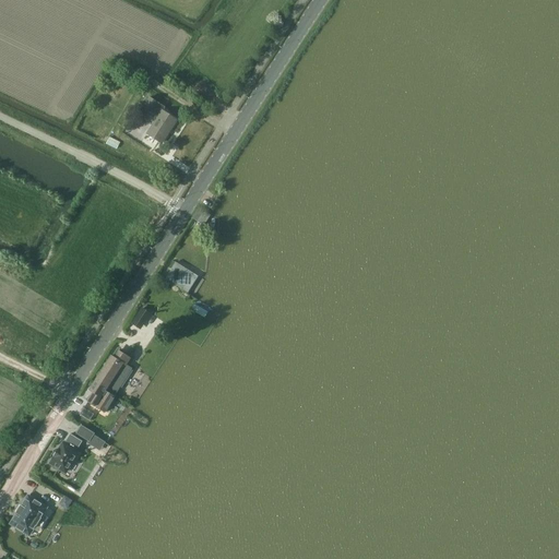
[(176,120),(163,110),(165,107),(150,97),(143,106),(158,116),(147,133),(162,143),(176,120)]
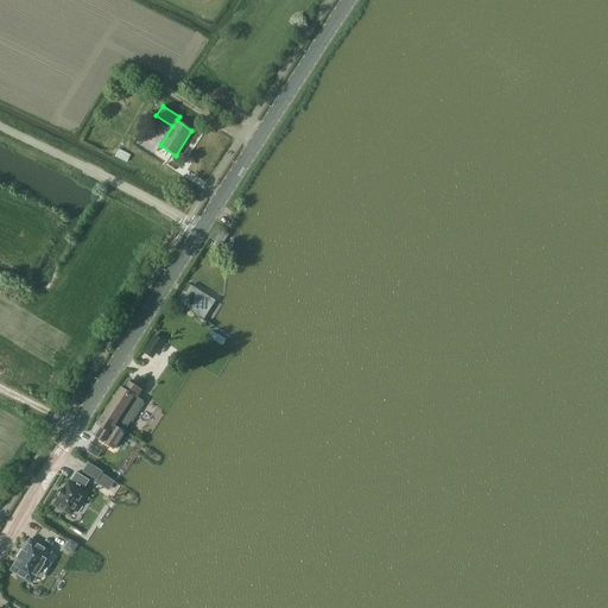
[(113,151),(121,135),(114,132),(106,146),(113,151)]
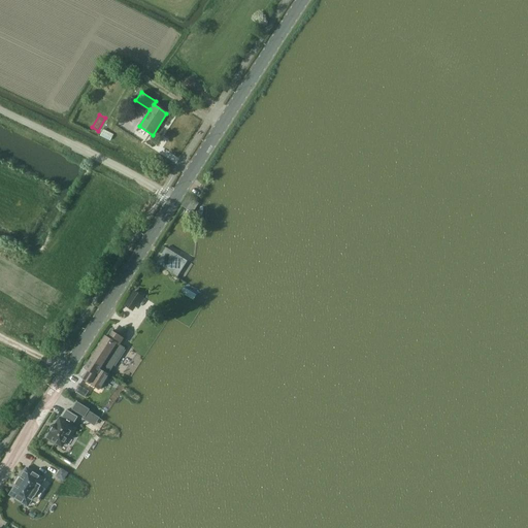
[(100,136),(110,140),(113,134),(103,129),(100,136)]
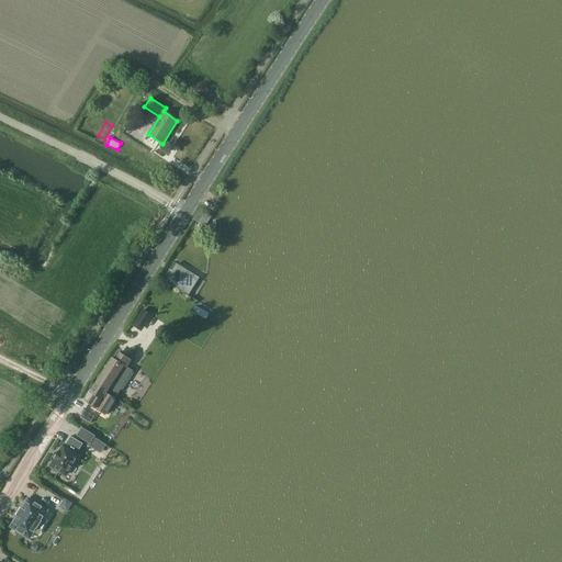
[(204,212),(201,209),(193,220),(198,222),(204,212)]
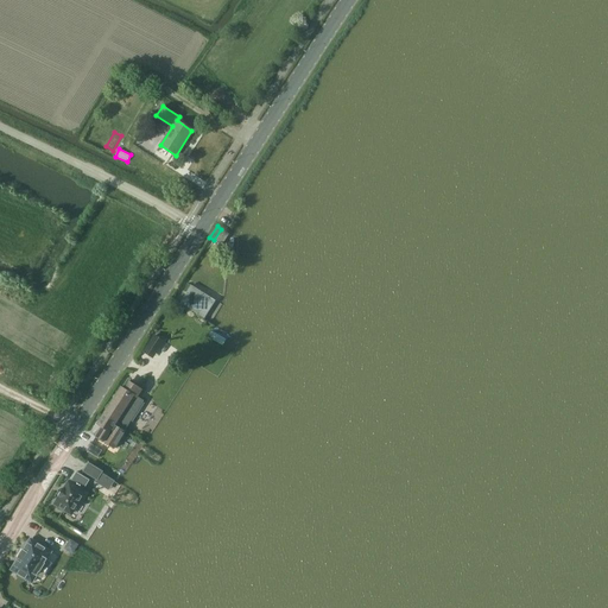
[(191,285),(179,303),(204,318),(215,299),(191,285)]
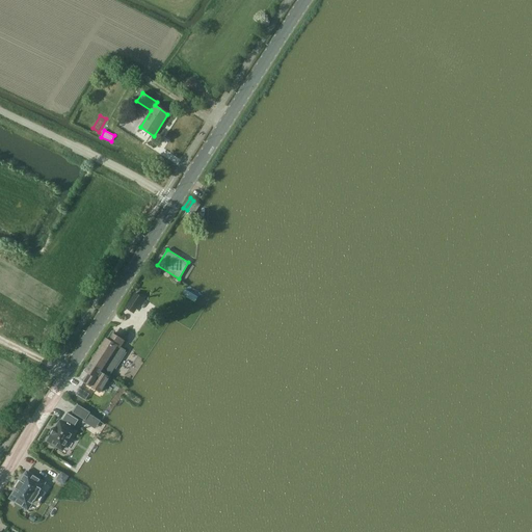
[(135,292),(125,308),(133,314),(143,298),(135,292)]
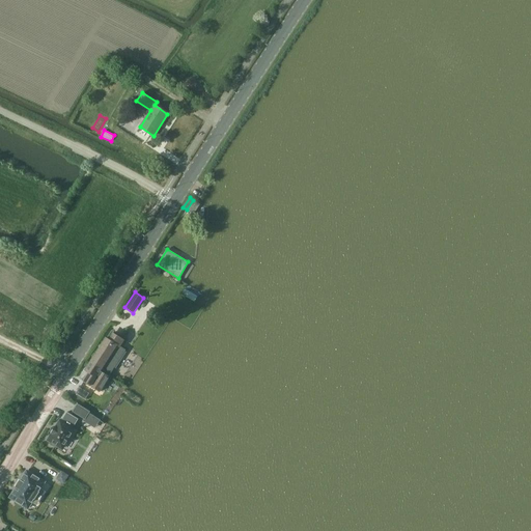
[(88,372),(82,383),(90,387),(100,392),(110,376),(109,376),(126,350),(120,346),(124,340),(113,333),(109,339),(106,337),(88,364),(85,370),(87,372),(88,372)]
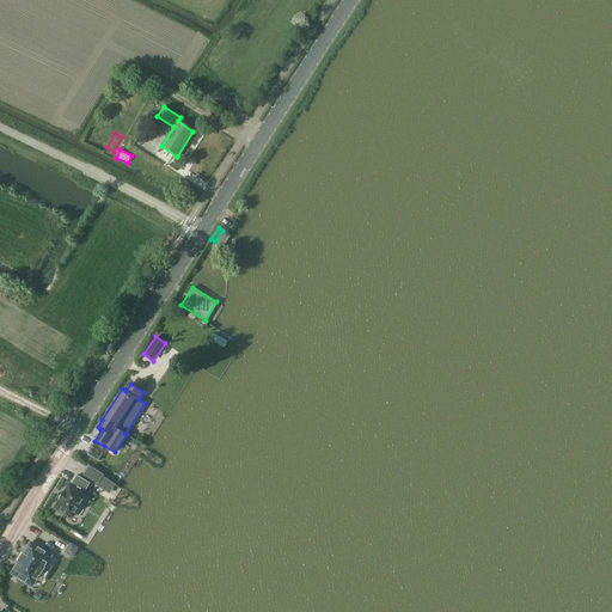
[(103,453),(92,447),(87,453),(98,460),(103,453)]
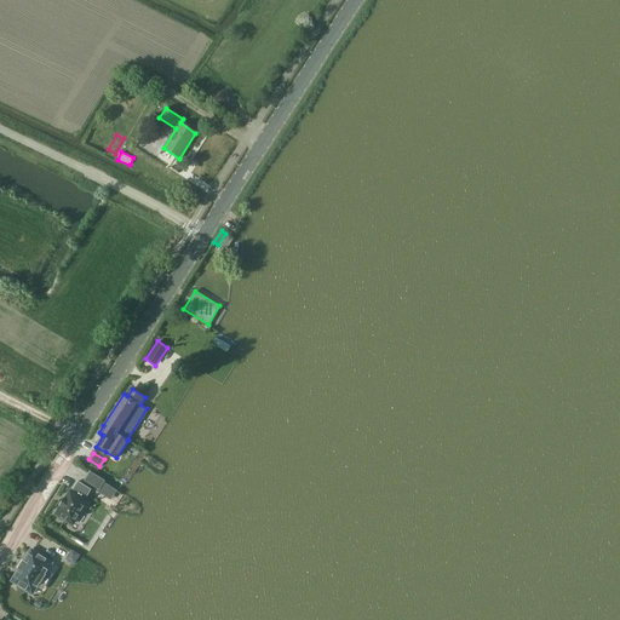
[(98,480),(90,475),(86,481),(95,486),(98,480)]
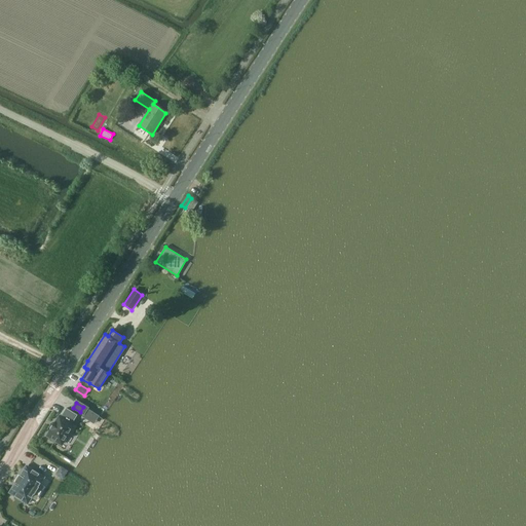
[(72,423),(78,415),(67,408),(61,416),(60,415),(54,422),(50,428),(51,428),(46,437),(61,445),(70,429),(72,430),(75,425),(72,423)]
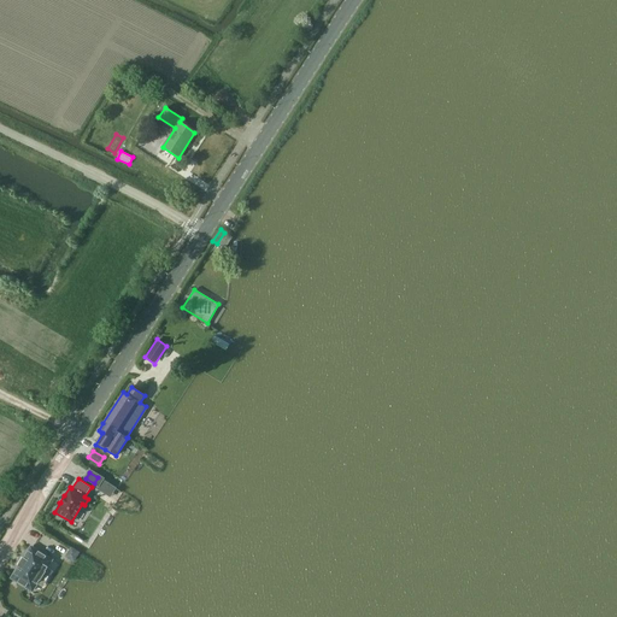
[(19,566),(12,577),(33,591),(40,579),(40,580),(45,571),(52,559),(31,547),(24,558),(23,558),(18,565),(19,566)]
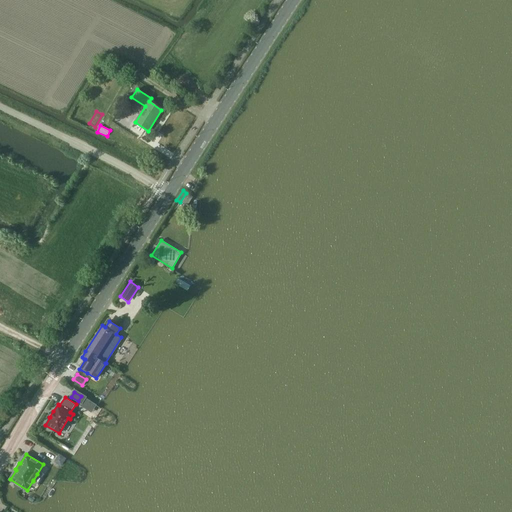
[(58,454),(54,462),(61,466),(65,458),(58,454)]
